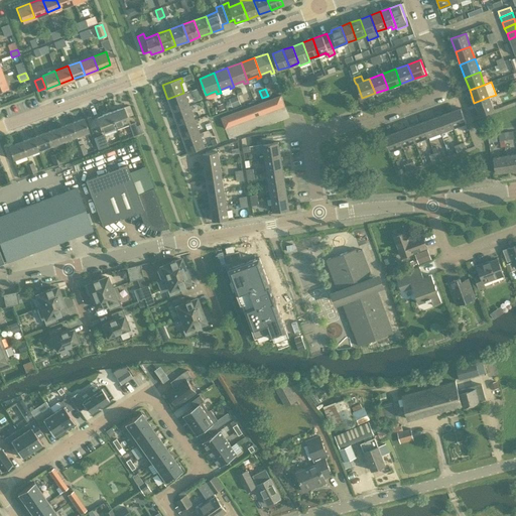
[(167,99),(172,112),(188,106),(185,96),(187,95),(186,92),(183,93),(167,99)]
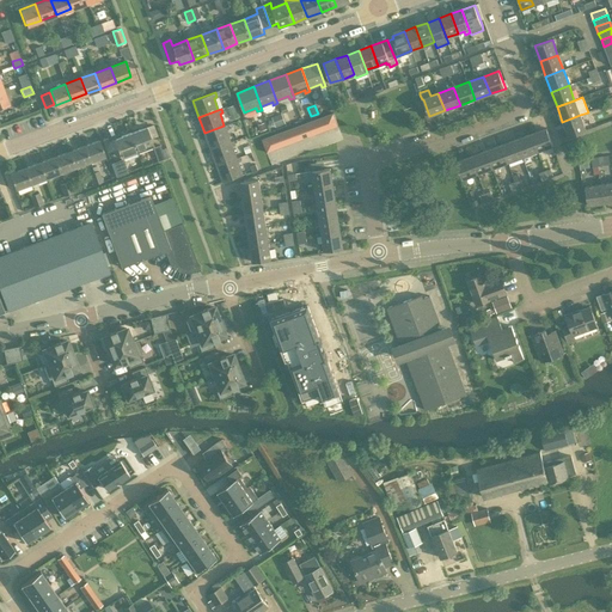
[(326,115),(331,129),(338,126),(334,112),(326,115)]
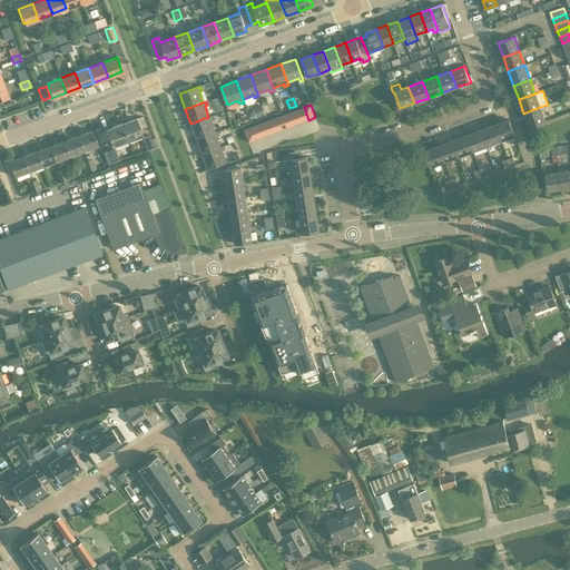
[(262,106),(256,108),(259,117),(265,115),(262,106)]
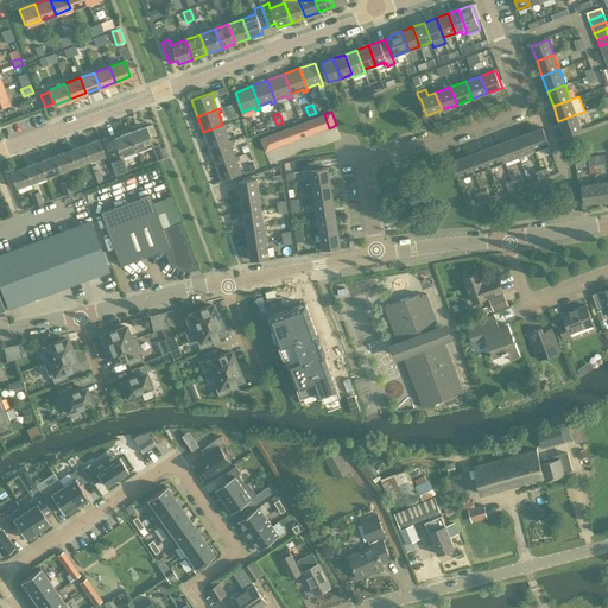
[(316,118),(322,131),(329,128),(324,114),(316,118)]
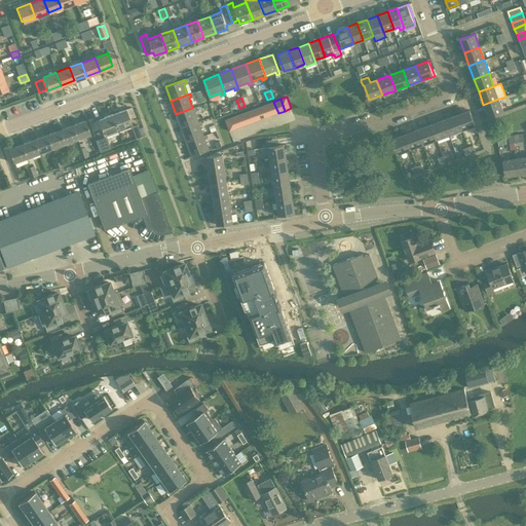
[(498,99),(483,105),(488,118),(503,112),(498,99)]
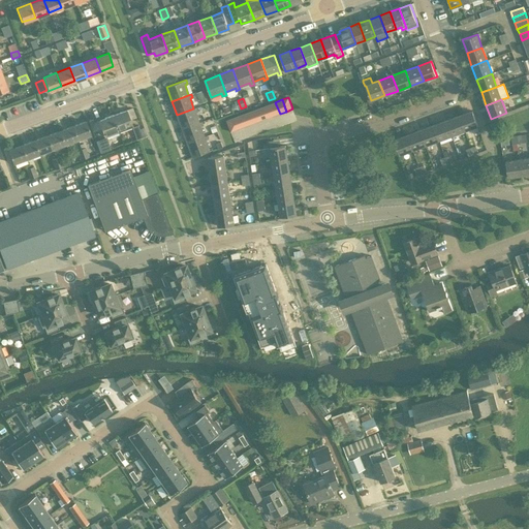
[(270,104),(274,116),(280,114),(275,102),(270,104)]
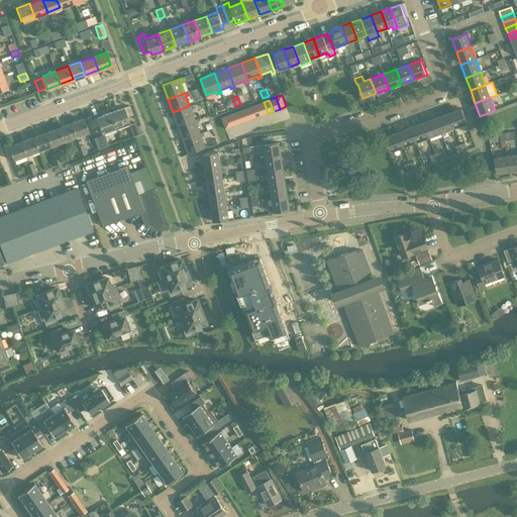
[(257,104),(262,115),(268,113),(264,102),(257,104)]
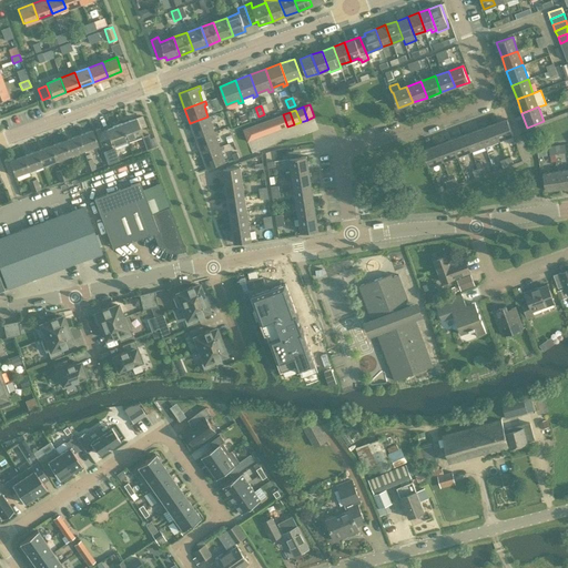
[(276,117),(281,130),(287,127),(283,114),(276,117)]
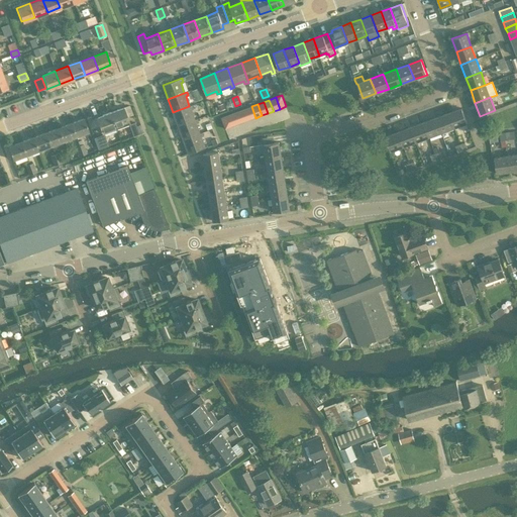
[(173,112),(178,126),(194,120),(191,110),(194,109),(192,105),(189,106),(173,112)]
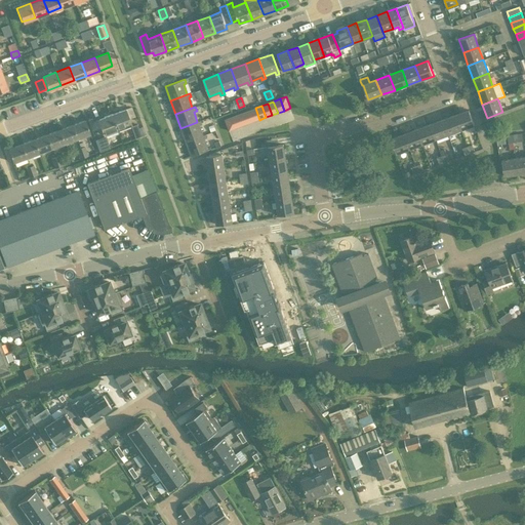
[(249,111),(253,122),(259,120),(255,108),(249,111)]
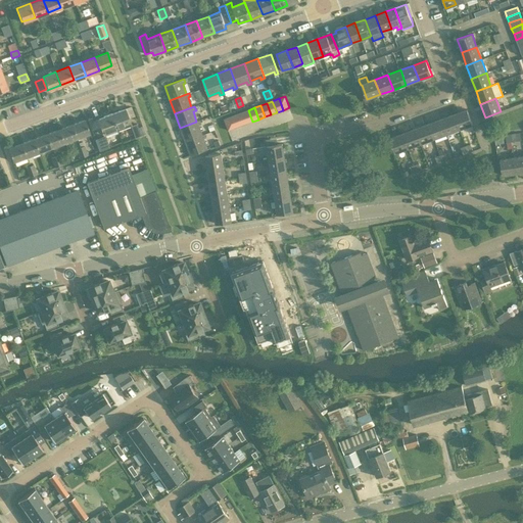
[(110,113),(116,129),(130,125),(124,108),(110,113)]
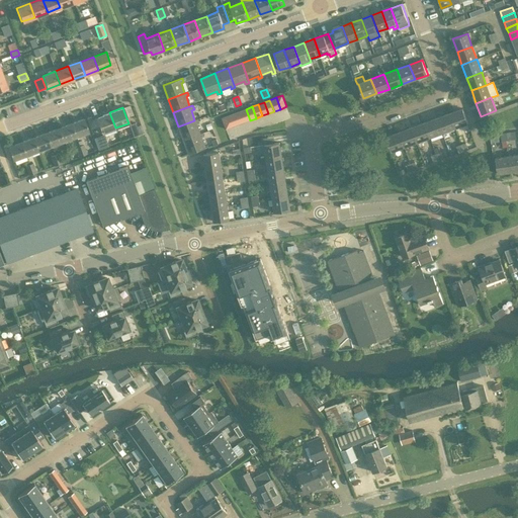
[(240,111),(244,122),(250,120),(246,109),(240,111)]
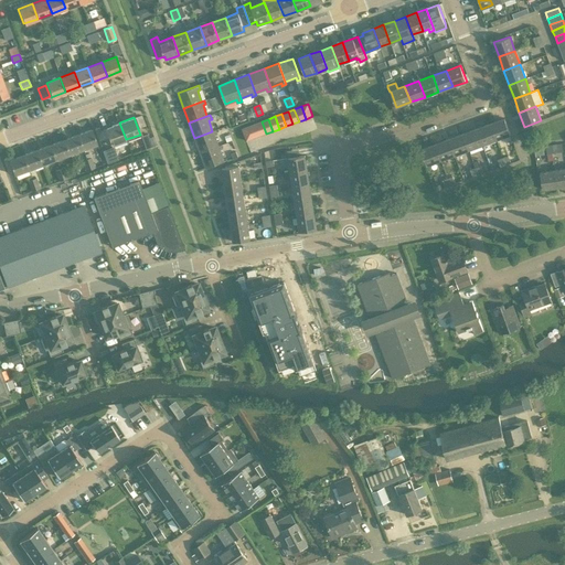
[(504,119),(490,124),(496,140),(510,135),(504,119)]
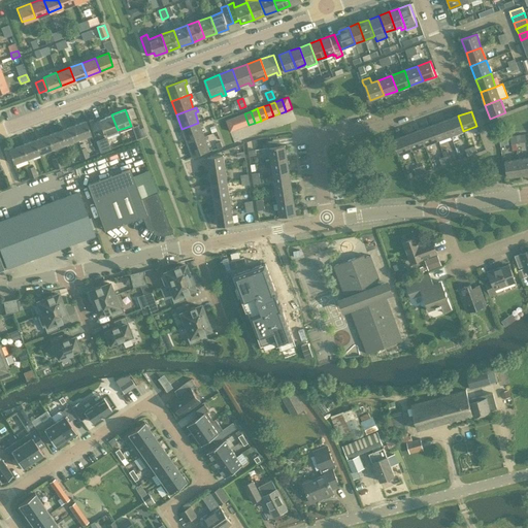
[(239,116),(243,127),(249,125),(244,113),(239,116)]
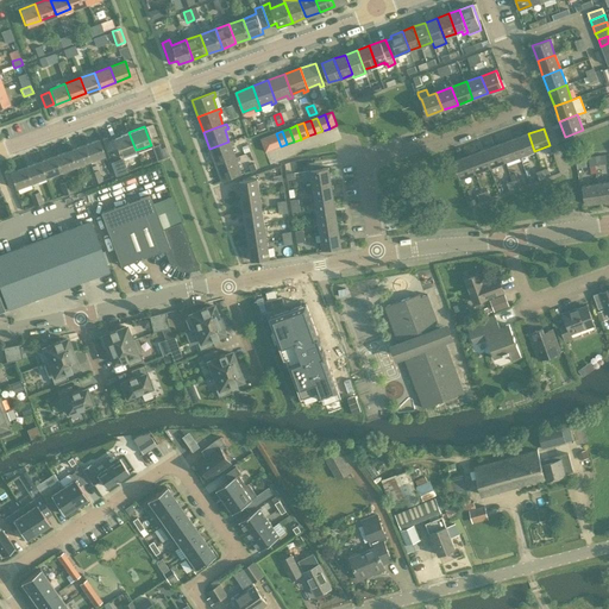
[(120,156),(136,150),(129,132),(113,138),(120,156)]
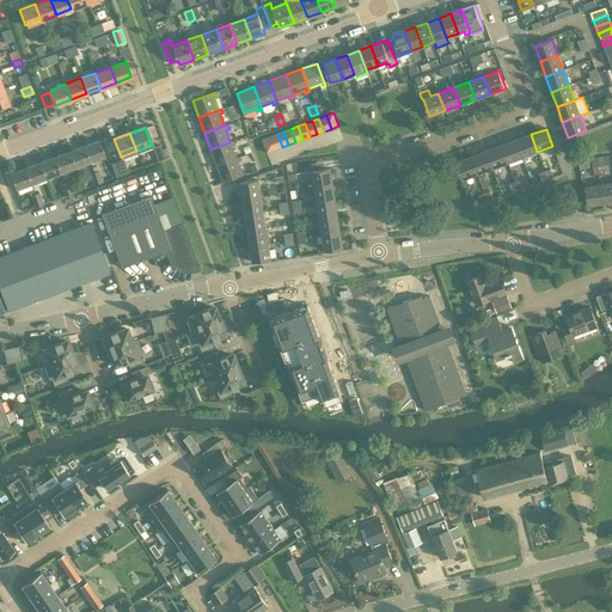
[(277,134),(270,136),(275,150),(282,147),(277,134)]
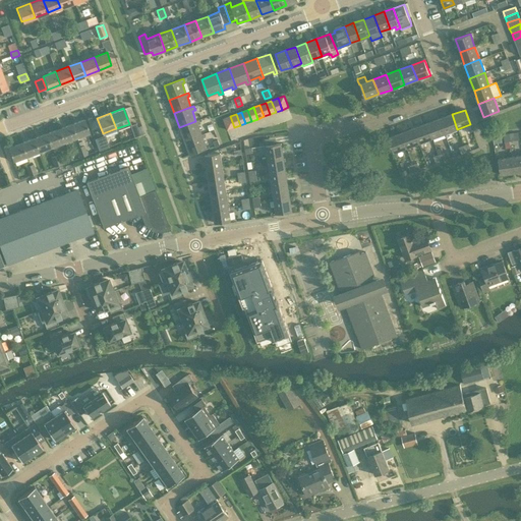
[(445,134),(457,129),(452,114),(440,119),(445,134)]
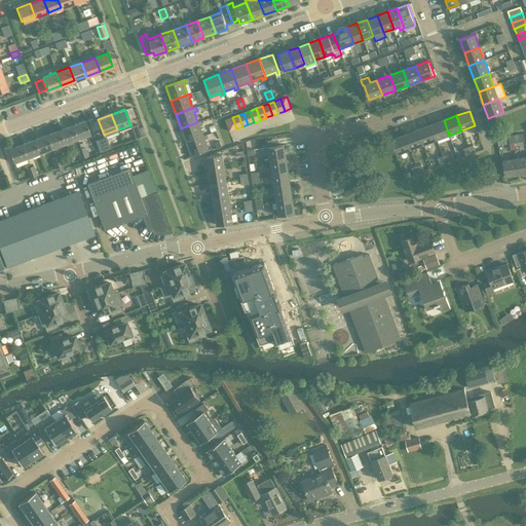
[(225,120),(229,132),(236,128),(232,117),(225,120)]
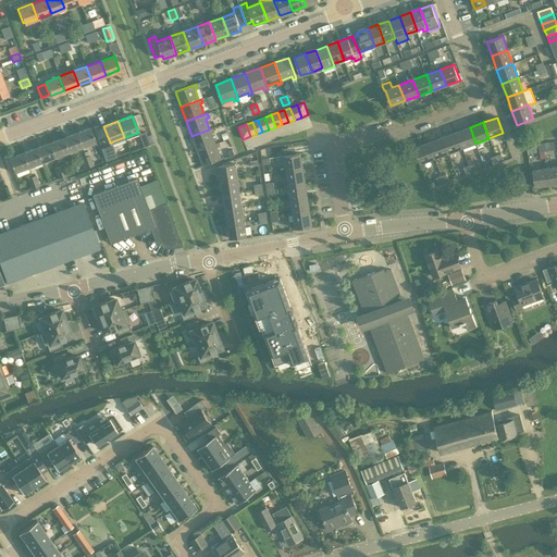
[(461,148),(475,144),(470,127),(456,132),(461,148)]
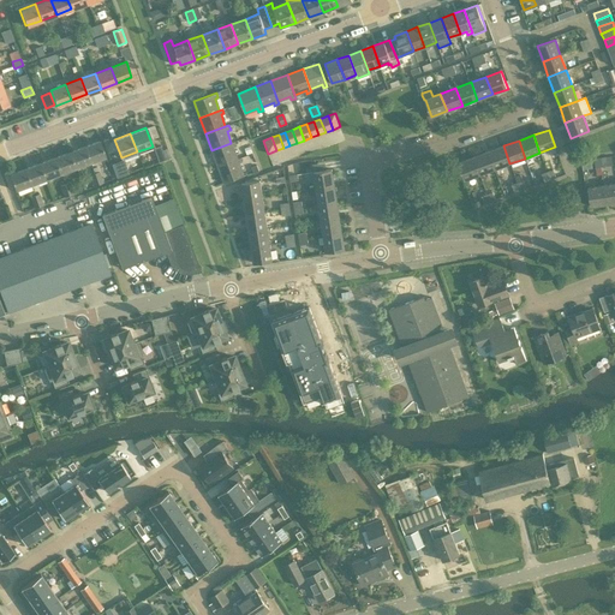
[(99,142),(84,147),(89,162),(105,157),(99,142)]
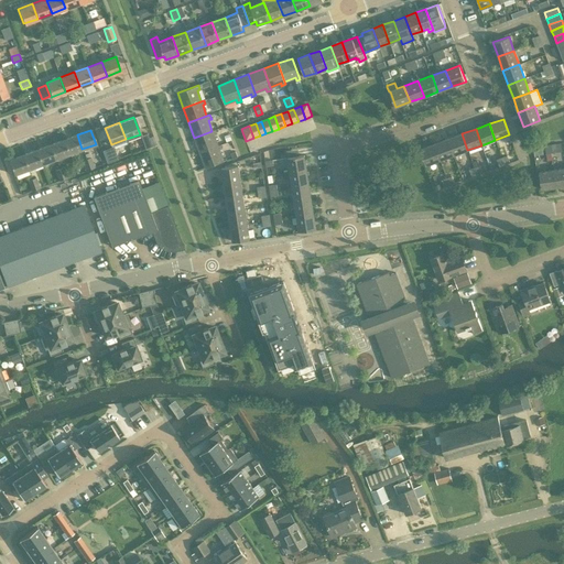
[(194,138),(199,152),(217,145),(214,134),(217,133),(215,130),(212,131),(194,138)]
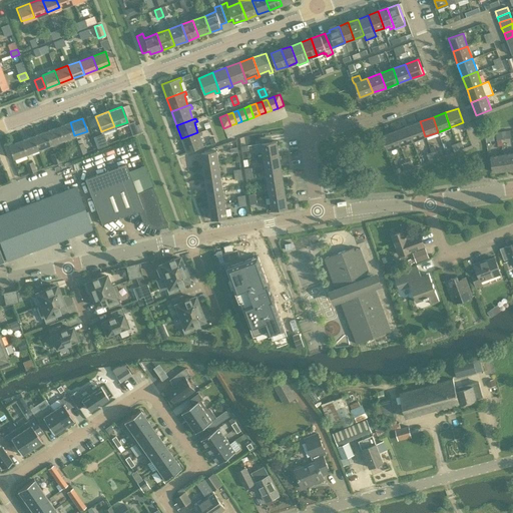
[(413,141),(425,136),(420,121),(408,126),(413,141)]
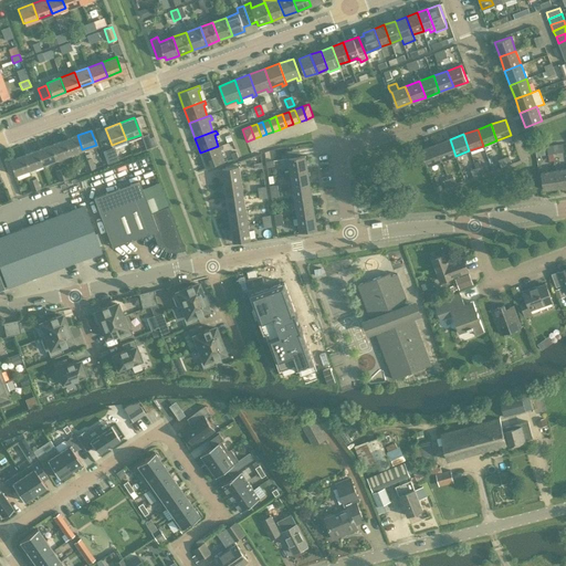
[(69,155),(82,149),(77,135),(63,140),(69,155)]
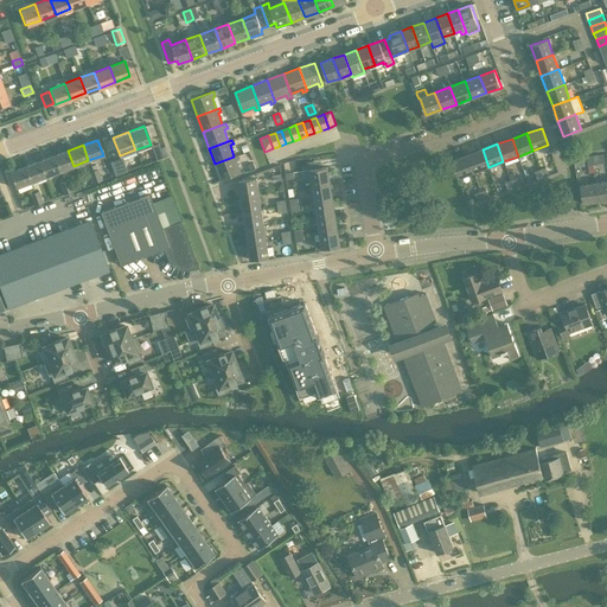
[(157,160),(164,158),(158,145),(151,147),(157,160)]
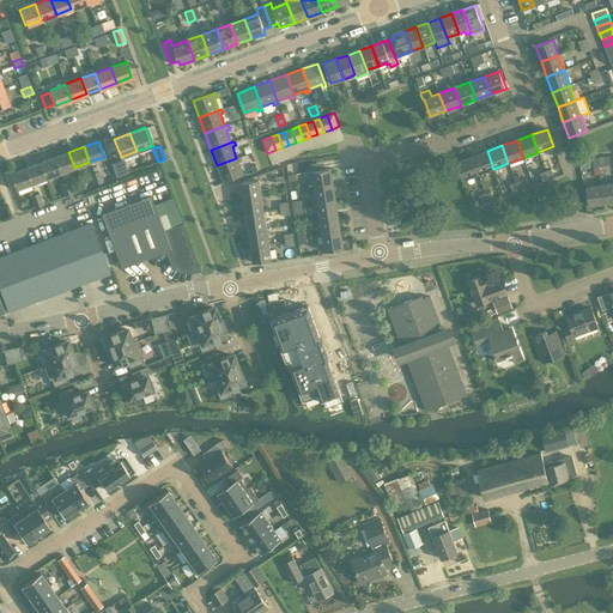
[(478,174),(493,169),(487,151),(472,157),(478,174)]
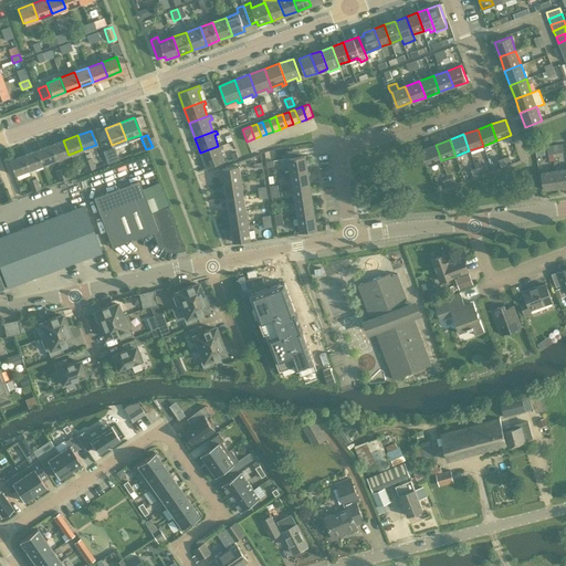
[(55,159),(69,155),(63,140),(50,146),(55,159)]
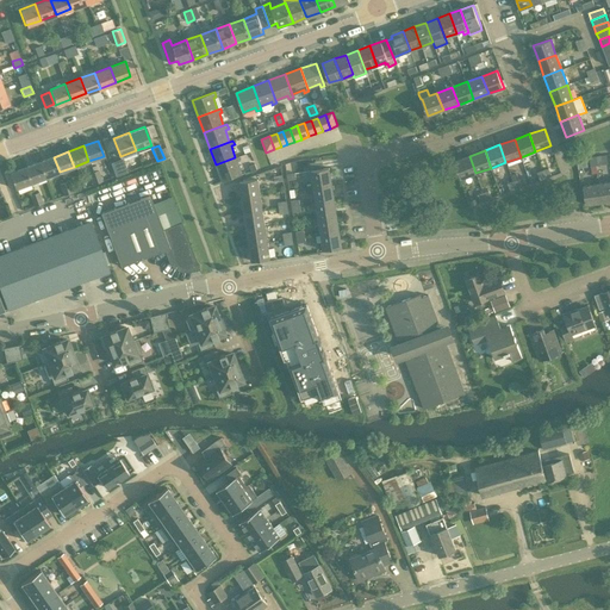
[(235,157),(216,165),(222,181),(242,174),(237,161),(240,160),(238,156),(235,157)]
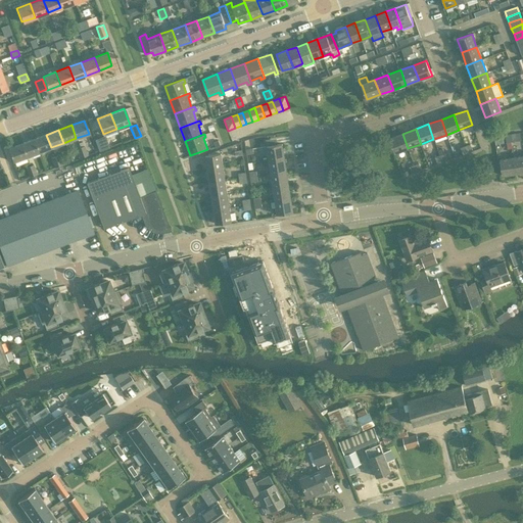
[(408,148),(402,134),(389,138),(395,153),(408,148)]
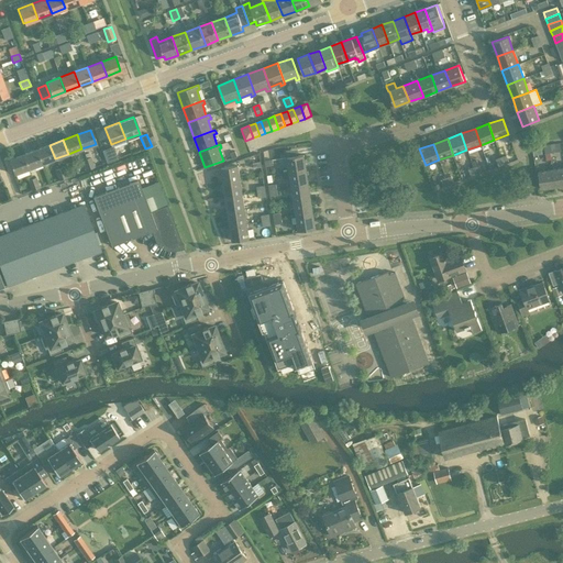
[(41,164),(55,158),(50,145),(36,150),(41,164)]
